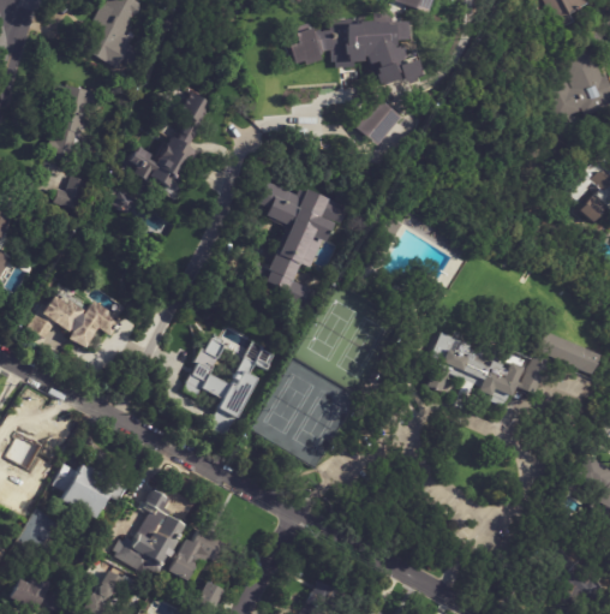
[(138,18),(129,34),(138,39),(121,69),(82,47),(106,3),(108,4),(111,0),(138,0),(141,1),(141,3),(143,4),(144,7),(142,12),(141,13),(138,18)]
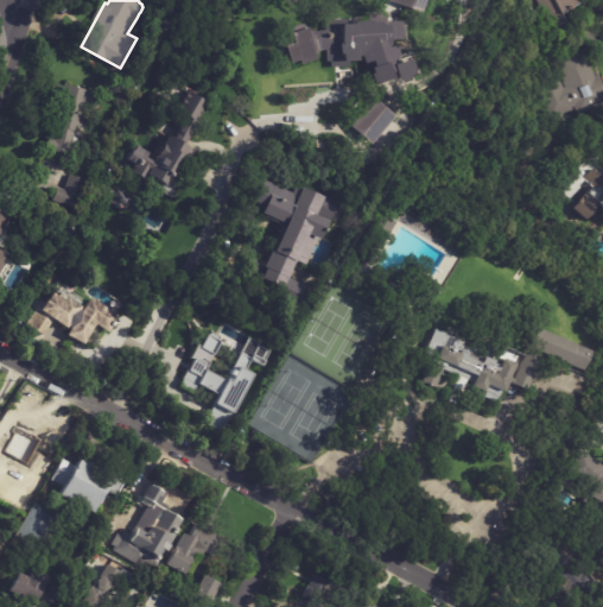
[(388,0),(426,11),(429,0),(388,0)]
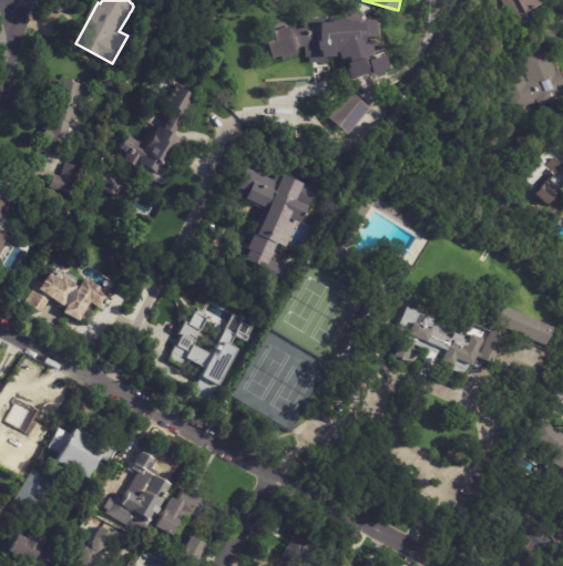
[(545,0),(548,3),(532,11),(536,19),(521,28),(505,0),(545,0)]
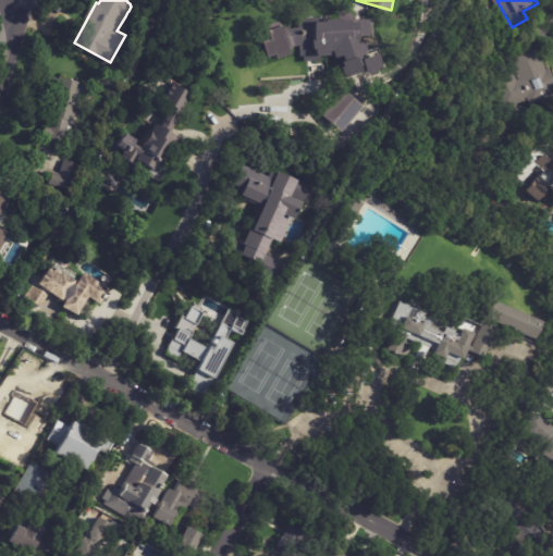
[(357,21),(371,21),(372,37),(357,38),(357,42),(355,42),(356,45),(360,44),(360,45),(364,45),(366,52),(363,53),(365,58),(376,54),(381,73),(365,78),(363,71),(342,78),(339,69),(341,69),(340,63),(342,62),(341,57),(333,60),(331,52),(327,52),(328,53),(327,54),(327,57),(321,57),(321,62),(305,63),(305,58),(302,58),(300,47),(295,48),(296,53),(278,60),(271,39),(273,38),(272,33),(284,28),(285,31),(291,28),(292,31),(295,29),(300,29),(299,21),(318,19),(318,21),(338,20),(338,22),(348,21),(348,23),(356,23),(356,21),(357,21)]
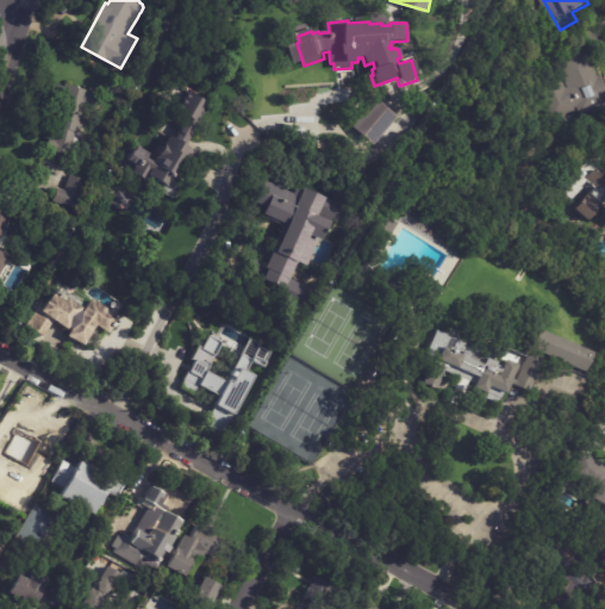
[(604,74),(604,106),(585,113),(584,110),(560,118),(548,82),(568,75),(573,87),(574,87),(565,60),(592,50),(600,75),(604,74)]
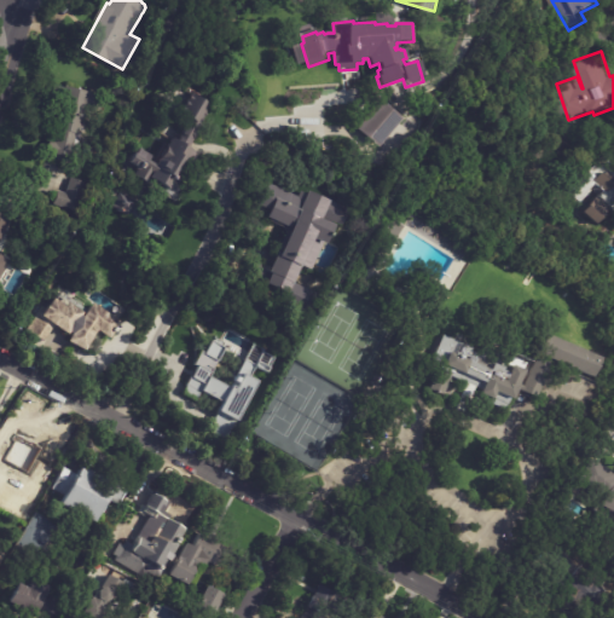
[(81,148),(77,162),(48,156),(53,136),(54,137),(63,102),(58,102),(62,86),(68,87),(68,86),(94,92),(102,94),(98,110),(90,108),(81,148)]
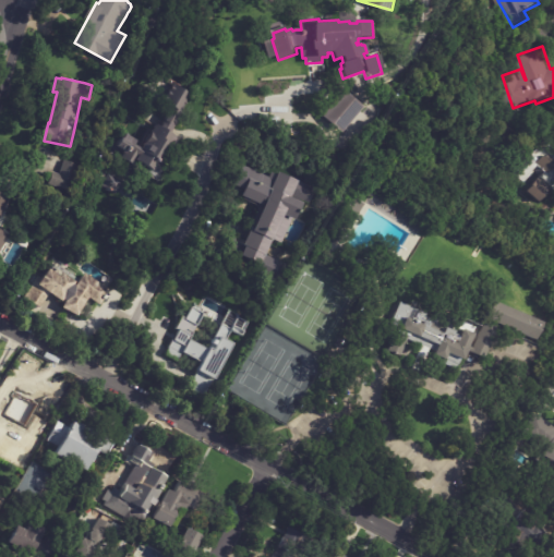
[(179,126),(176,132),(181,136),(166,160),(170,162),(160,178),(148,169),(151,167),(142,161),(137,169),(111,152),(124,131),(136,140),(134,142),(142,146),(158,122),(161,124),(170,111),(168,109),(182,86),(191,92),(188,97),(192,99),(185,110),(188,111),(179,126)]
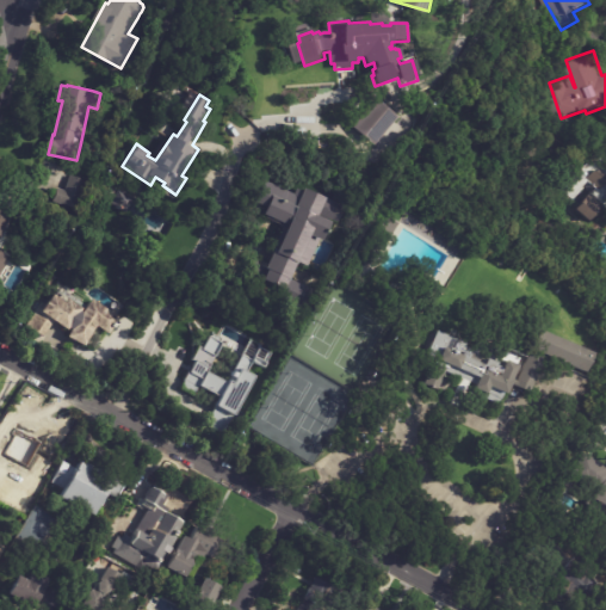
[(353,127),(377,143),(399,114),(376,97),(353,127)]
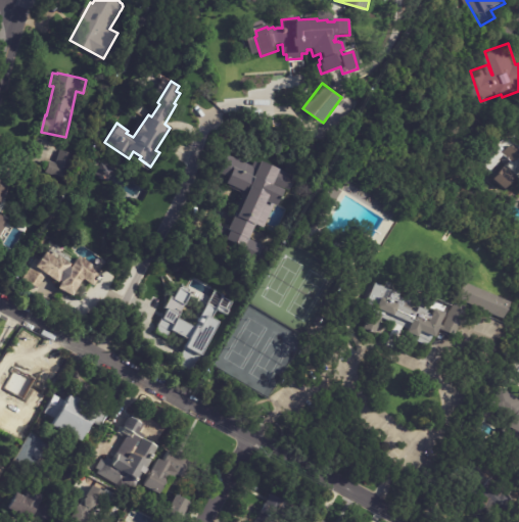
[(485,162),(479,156),(493,141),(499,145),(509,133),(518,141),(518,174),(506,189),(493,178),(504,167),(500,163),(494,170),(485,162)]
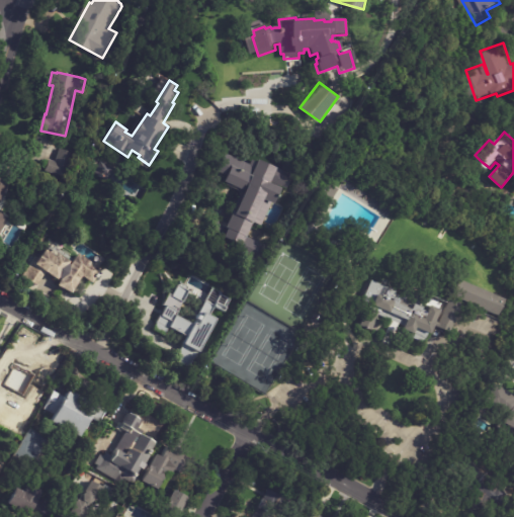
[(68,150),(74,152),(65,177),(47,170),(51,158),(57,161),(62,148),(68,150)]
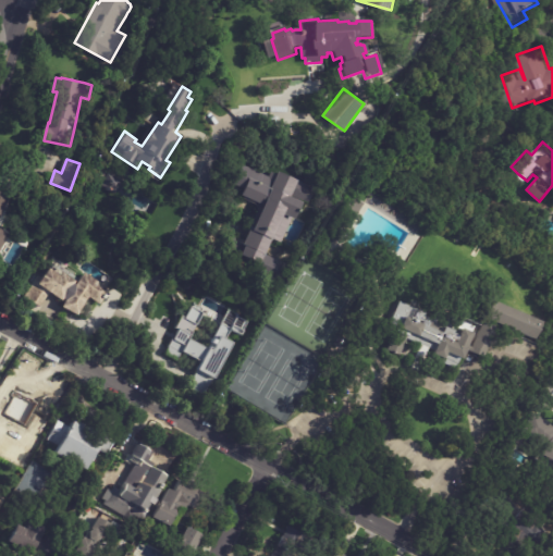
[(316,187),(309,202),(302,199),(282,242),(273,237),(272,239),(269,237),(262,252),(286,262),(279,281),(256,270),(259,263),(238,254),(238,252),(226,247),(233,234),(243,239),(249,225),(252,226),(261,204),(241,194),(244,187),(235,183),(237,177),(238,172),(240,173),(244,163),(271,176),(273,171),(278,173),(279,170),(316,187)]
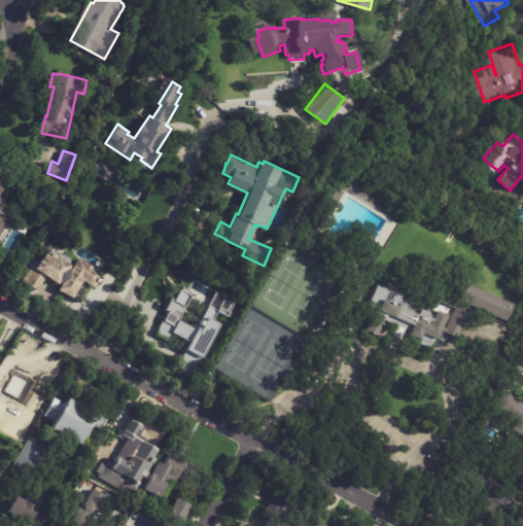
[(114,169),(118,171),(111,183),(104,179),(103,180),(100,178),(101,177),(97,175),(104,163),(114,169)]
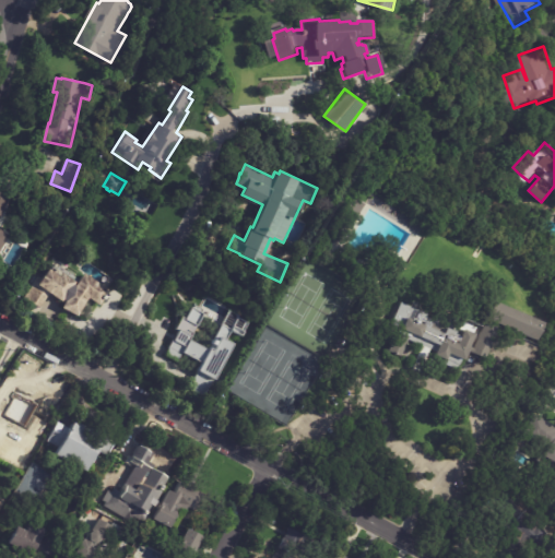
[(13,235),(0,258),(0,188),(13,196),(7,208),(9,208),(0,224),(8,228),(7,232),(13,235)]
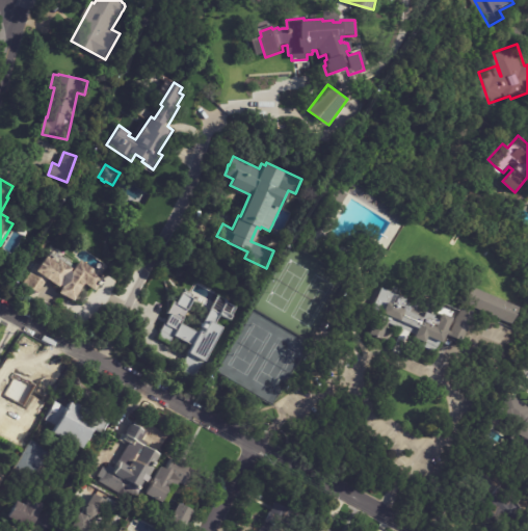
[(49,258),(58,264),(60,261),(73,269),(71,271),(73,272),(81,261),(105,276),(97,291),(85,284),(74,301),(61,293),(66,288),(61,285),(60,287),(51,281),(42,293),(28,285),(41,265),(42,266),(47,258),(49,258)]
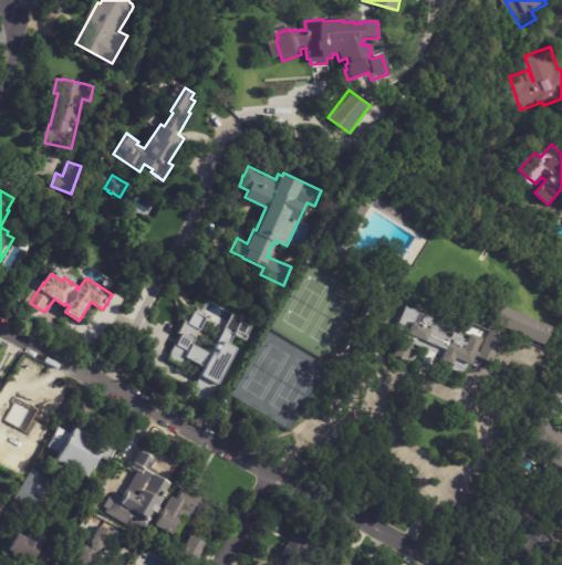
[(503,304),(554,326),(547,343),(497,322),(503,304)]
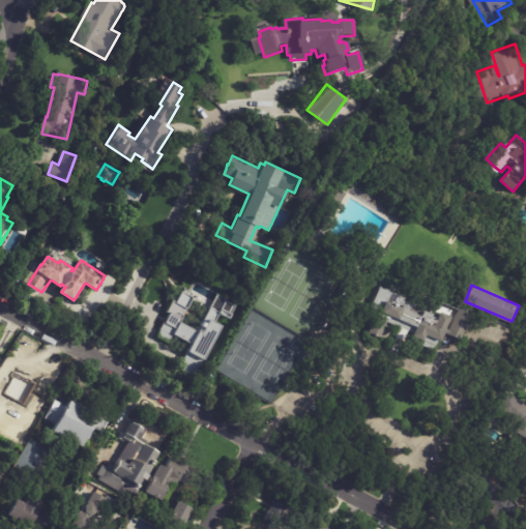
[(437,346),(424,340),(422,341),(412,336),(413,332),(409,330),(403,347),(396,344),(403,327),(389,322),(382,339),(370,333),(379,312),(372,309),(381,287),(408,298),(406,300),(412,303),(415,296),(437,305),(432,317),(436,319),(439,312),(450,317),(438,347),(437,346)]
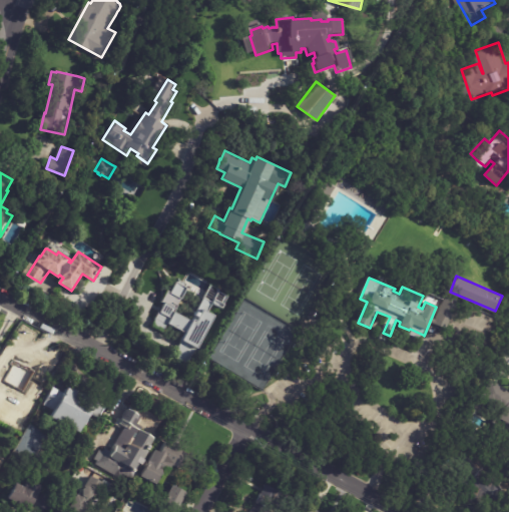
[(458,305),(448,328),(436,323),(447,297),(459,302),(458,305)]
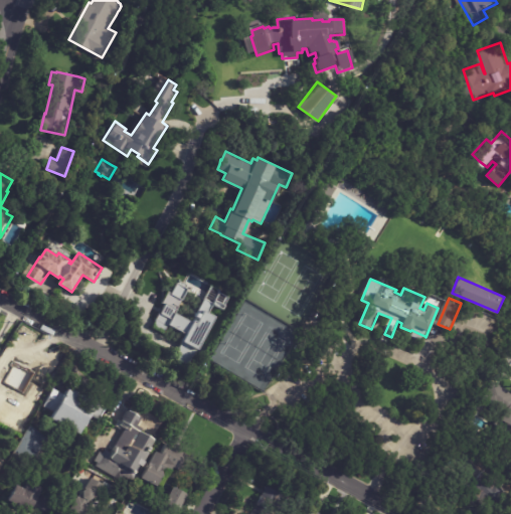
[(12,361),(37,373),(35,376),(42,380),(33,398),(12,388),(17,378),(2,371),(7,359),(12,361)]
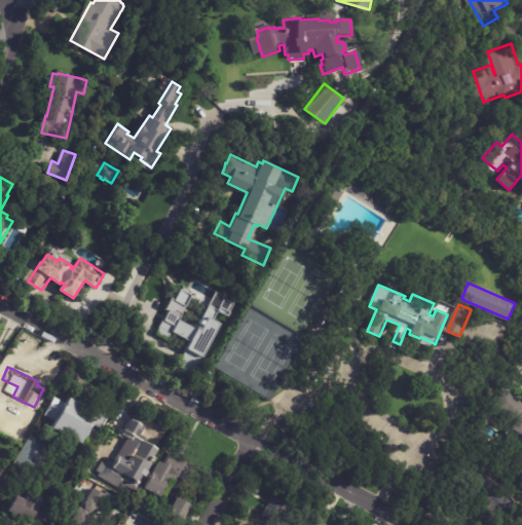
[(521,448),(520,450),(510,444),(517,433),(511,429),(516,419),(492,406),(501,390),(521,402),(521,448)]
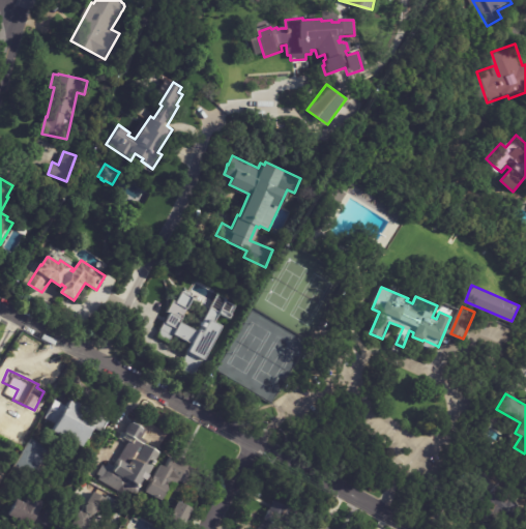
[(97,414),(81,446),(52,431),(56,422),(47,418),(56,400),(65,405),(69,399),(97,414)]
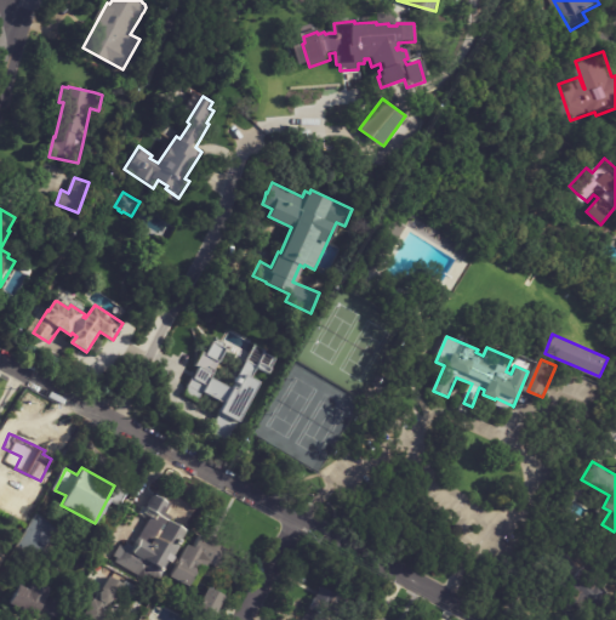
[(158,494),(171,501),(164,513),(189,529),(182,541),(186,544),(166,578),(154,570),(150,576),(120,558),(123,555),(118,552),(125,541),(129,542),(131,538),(138,542),(155,513),(159,516),(161,513),(147,505),(154,491),(158,494)]
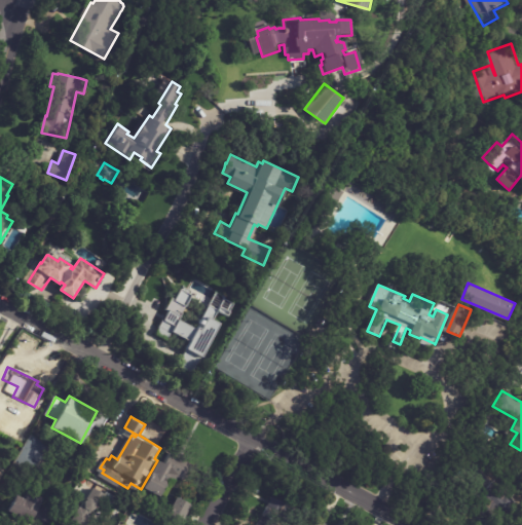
[(182,462),(192,469),(184,482),(177,477),(163,499),(143,488),(147,480),(147,479),(148,476),(149,477),(157,461),(162,464),(168,454),(182,462)]
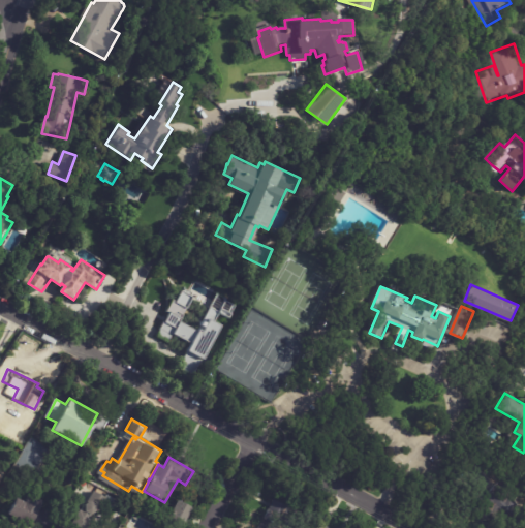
[(507,527),(501,521),(494,514),(489,518),(473,500),(481,493),(488,501),(491,498),(473,479),(466,487),(457,477),(464,471),(466,472),(475,464),(482,470),(482,469),(497,486),(498,485),(504,491),(506,488),(517,498),(516,499),(524,508),(524,510),(523,511),(524,513),(524,516),(524,522),(519,526),(515,522),(507,527)]
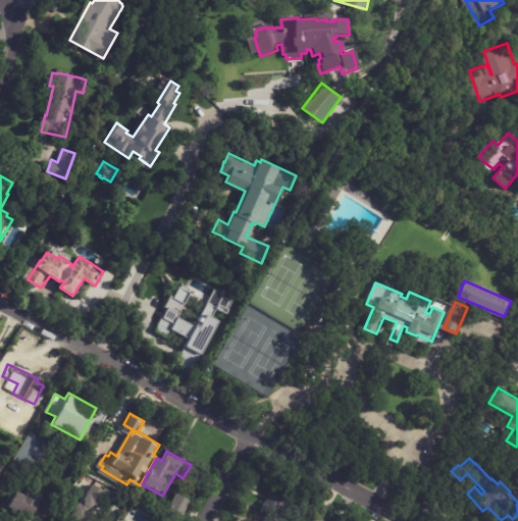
[(115,500),(112,507),(103,502),(93,520),(62,520),(69,507),(73,509),(75,504),(78,505),(80,502),(80,499),(87,496),(94,481),(118,495),(115,500)]
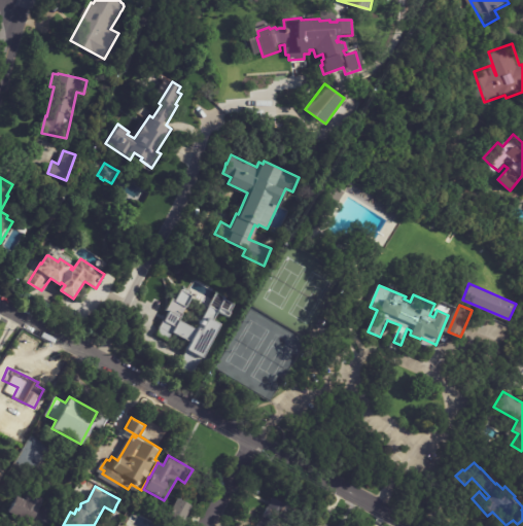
[(48,522),(42,520),(40,525),(9,512),(16,495),(26,499),(29,492),(44,499),(41,506),(46,510),(49,503),(58,507),(51,523),(48,522)]
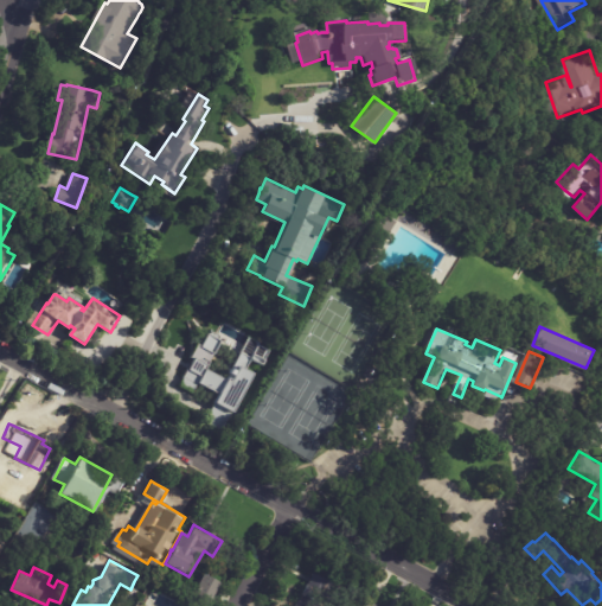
[(320,605),(296,605),(315,573),(333,582),(320,605)]
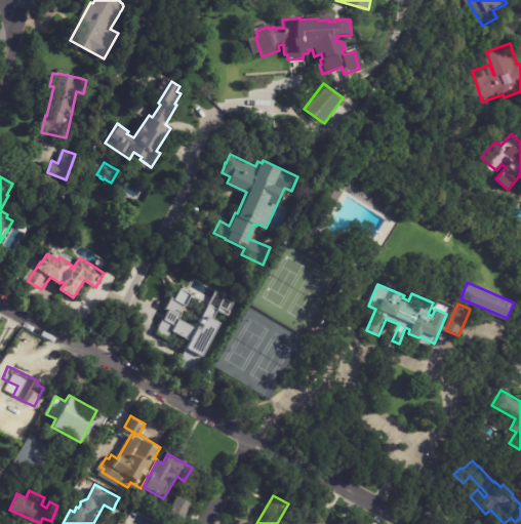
[(189,505),(179,523),(165,515),(174,496),(189,505)]
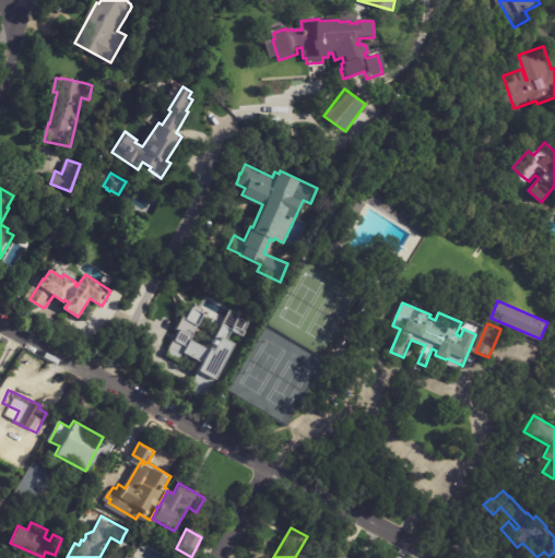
[(173,557),(148,557),(152,548),(162,553),(164,547),(173,551),(170,557),(173,557)]
